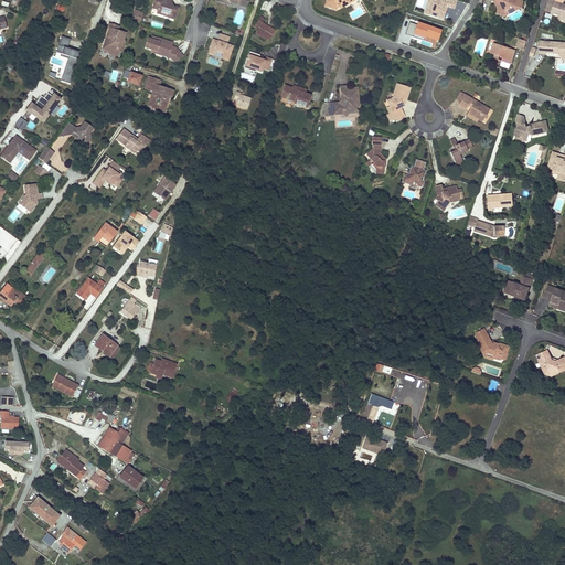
[(167,13),(176,16),(178,9),(173,8),(172,6),(171,2),(171,0),(155,0),(152,8),(158,10),(157,13),(163,16),(167,13)]
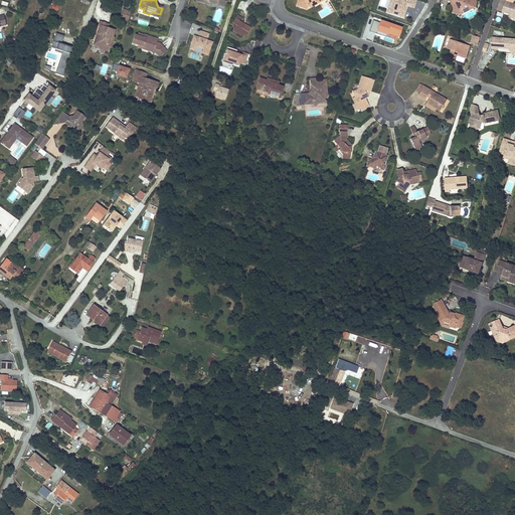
[(298,0),(296,6),(307,9),(309,5),(317,0),(318,0),(319,2),(322,0),(298,0)]
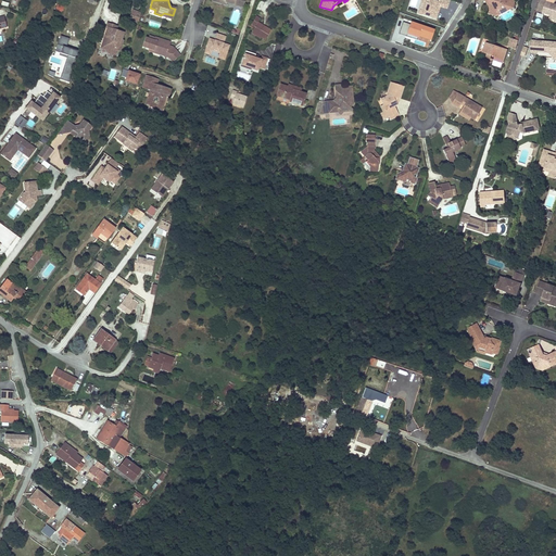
[(438,0),(438,1),(433,0),(421,0),(418,14),(437,20),(440,7),(447,9),(450,0),(438,0)]
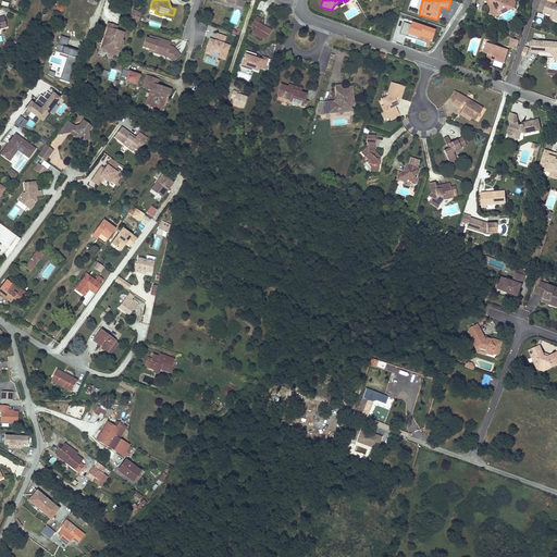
[(485,0),(490,5),(491,7),(489,13),(497,16),(498,12),(509,5),(514,8),(515,0),(485,0)]
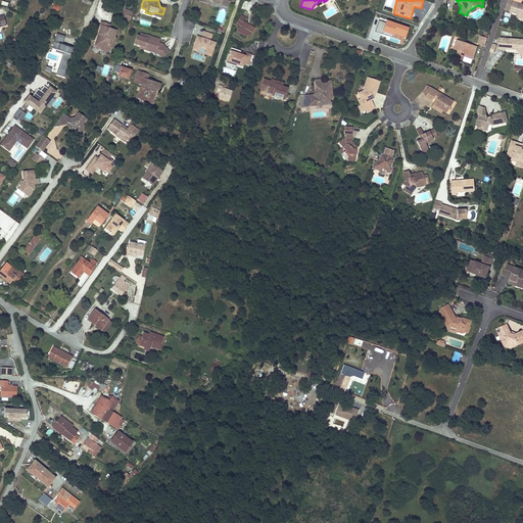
[(522,4),(514,1),(511,11),(520,14),(522,14),(522,4)]
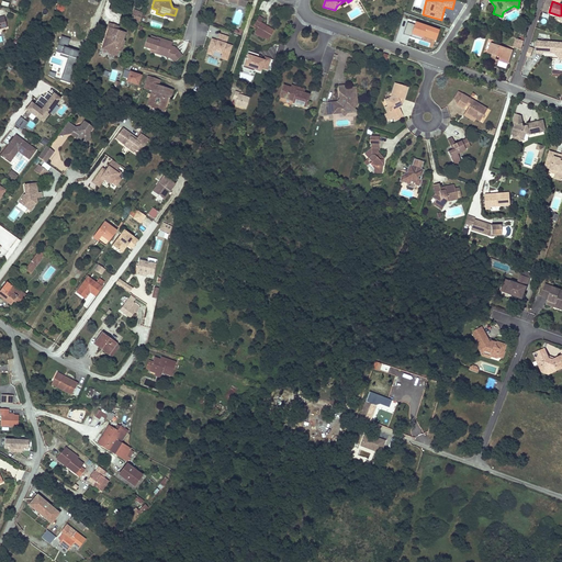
[(503,12),(502,17),(518,8),(514,6),(503,12)]
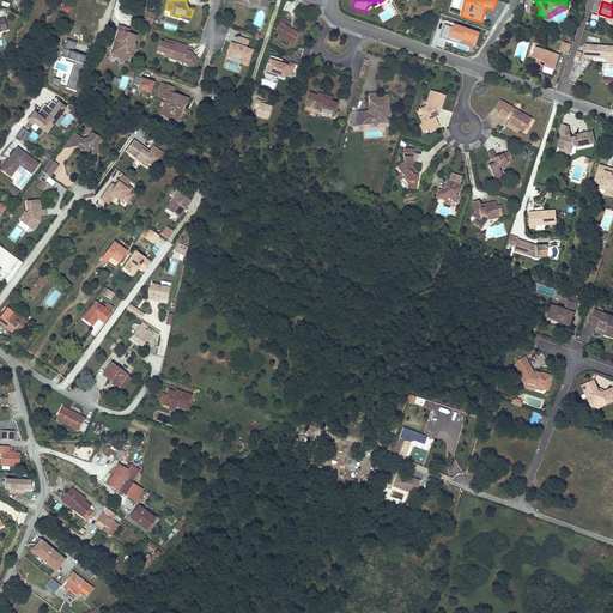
[(103,11),(96,8),(91,22),(98,24),(103,11)]
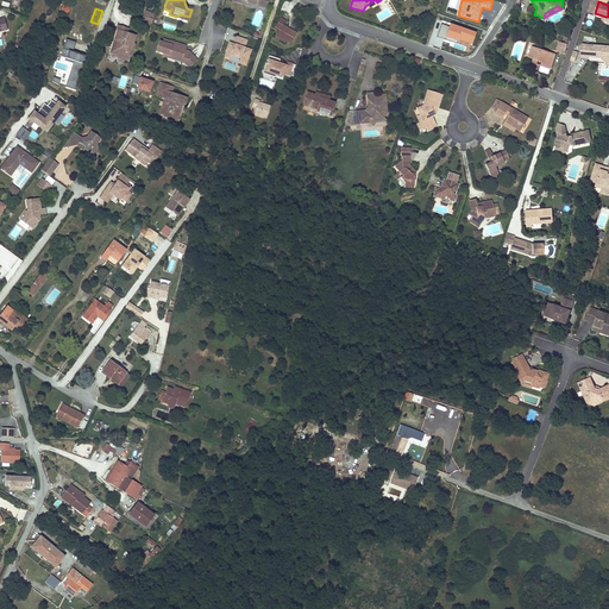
[(287,39),(288,41),(290,43),(296,33),(282,24),(284,20),(280,18),(275,26),(278,29),(276,32),(287,38),(286,39),(287,39)]
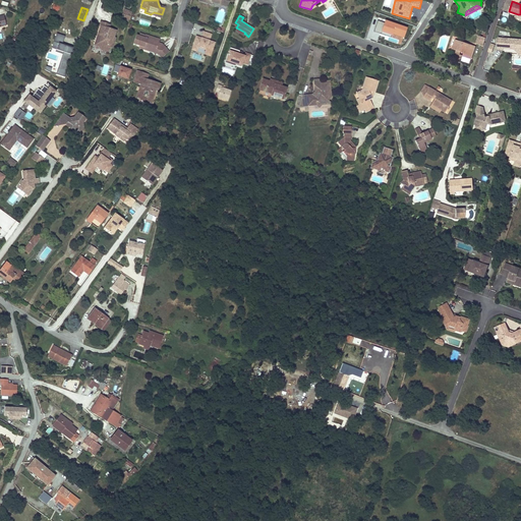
[(404,38),(407,27),(385,20),(382,33),(392,36),(393,34),(404,38)]
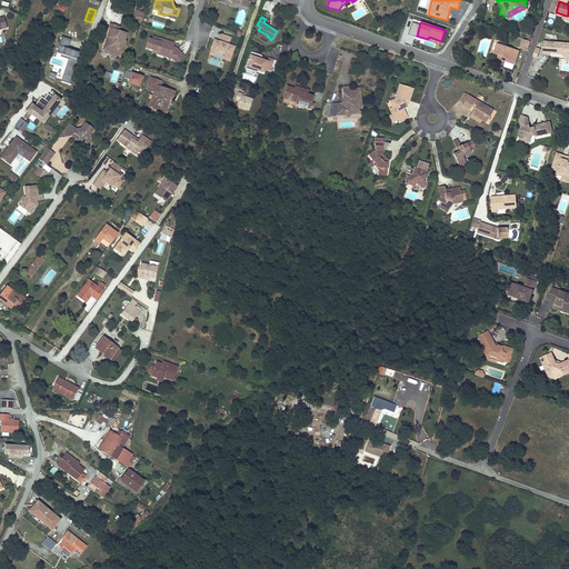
[(109,53),(117,31),(110,29),(106,42),(108,42),(107,46),(105,46),(102,50),(109,52),(109,53)]
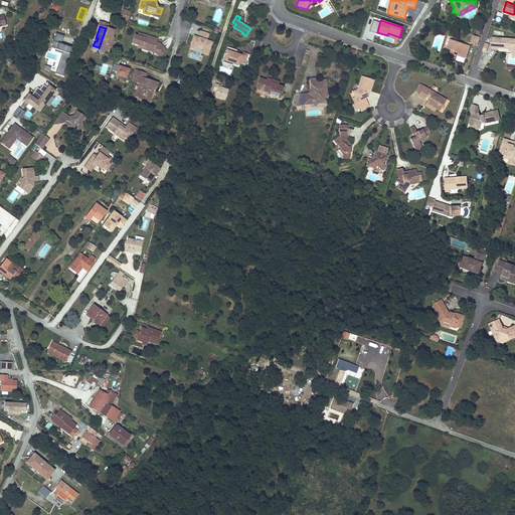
[(114,31),(106,28),(99,48),(100,49),(106,51),(108,47),(109,47),(114,31)]
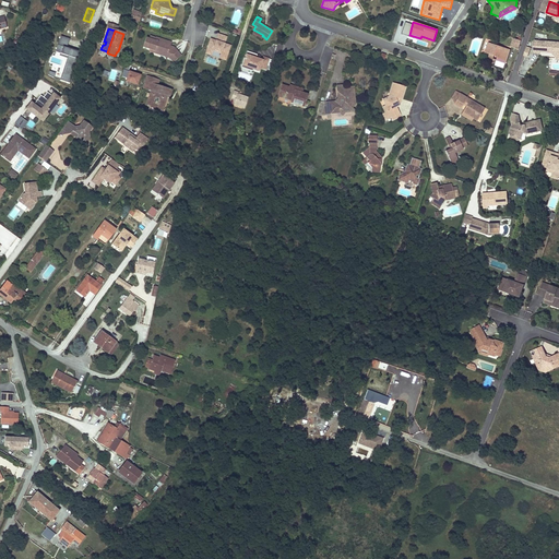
[(218,34),(216,40),(225,43),(227,37),(218,34)]
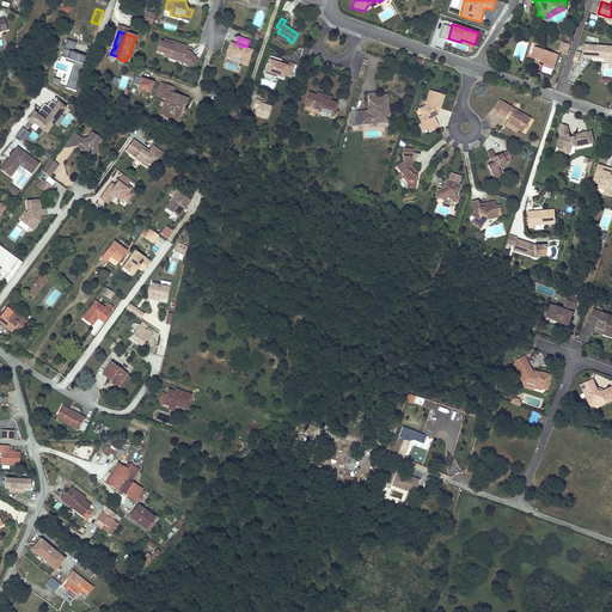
[(85,65),(87,57),(73,53),(77,43),(67,40),(61,57),(85,65)]
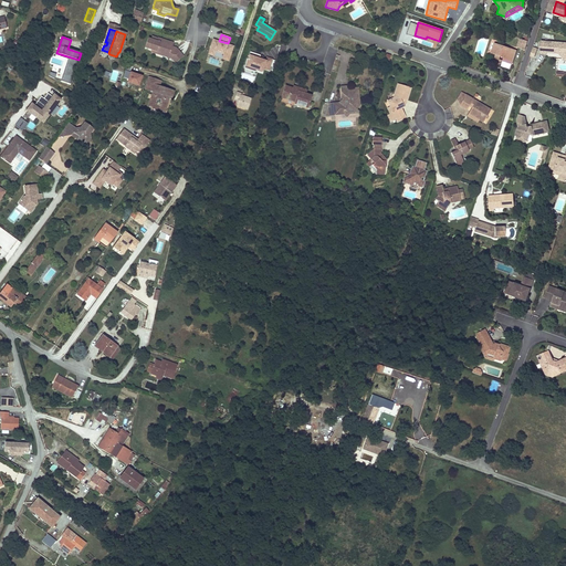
[(157,40),(158,39),(152,37),(150,39),(148,39),(145,48),(152,50),(156,51),(158,54),(161,55),(165,54),(168,55),(171,59),(179,52),(176,48),(171,46),(173,44),(163,42),(157,40)]
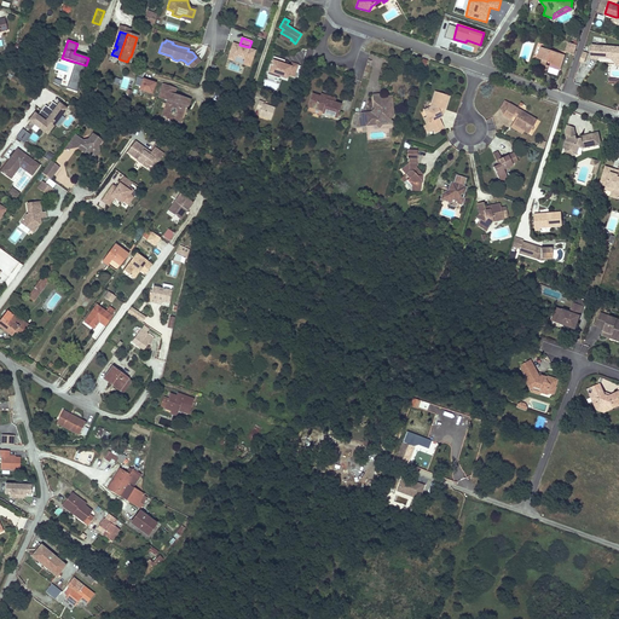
[(566,51),(574,53),(577,45),(568,41),(566,51)]
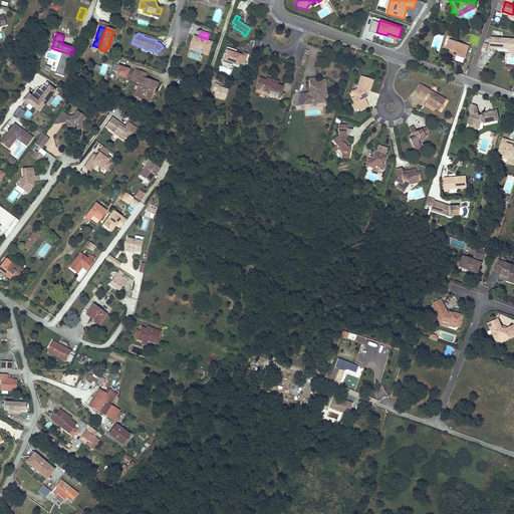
[(193,35),(189,49),(194,50),(195,46),(203,48),(202,53),(208,55),(213,41),(207,39),(199,37),(193,35)]
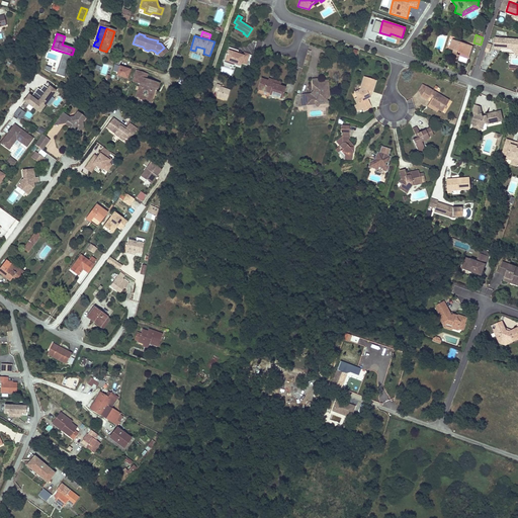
[(517,38),(495,37),(494,49),(500,50),(500,48),(511,49),(515,49),(515,53),(515,55),(517,55),(517,38)]
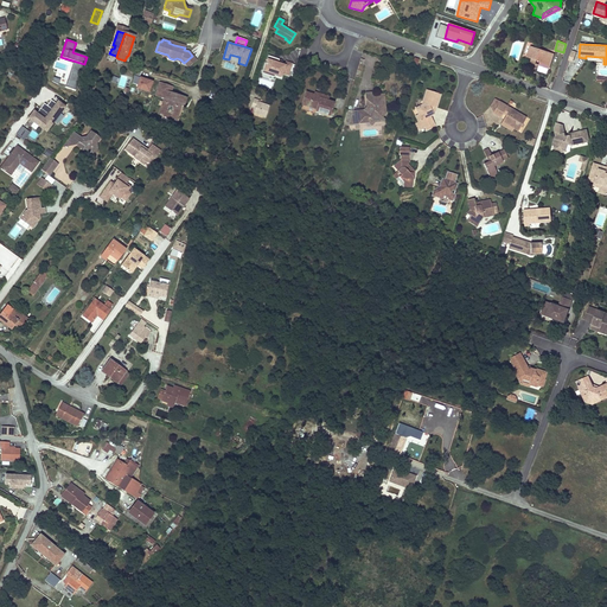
[(541,62),(538,66),(537,72),(545,76),(548,69),(553,53),(530,46),(526,58),(531,59),(536,61),(541,62)]
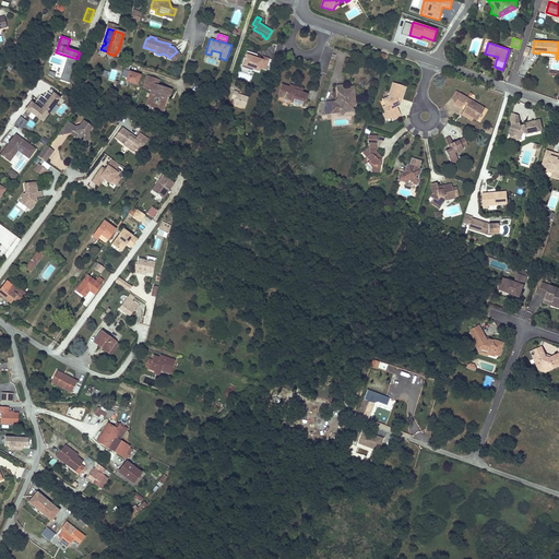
[(260,55),(247,50),(245,58),(244,57),(240,67),(252,70),(252,69),(258,71),(260,67),(264,68),(268,59),(263,57),(262,59),(259,59),(260,55)]
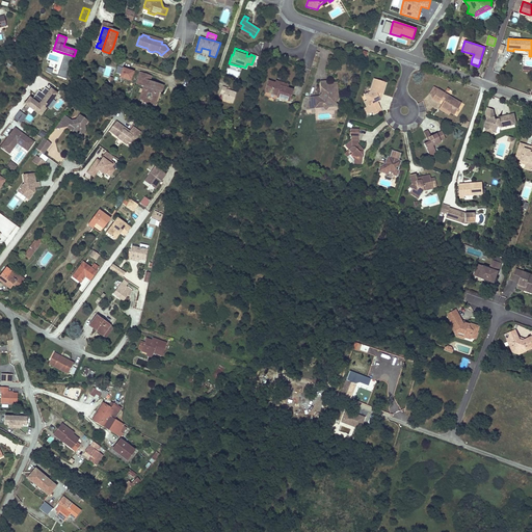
[(165,59),(171,52),(168,49),(161,55),(165,59)]
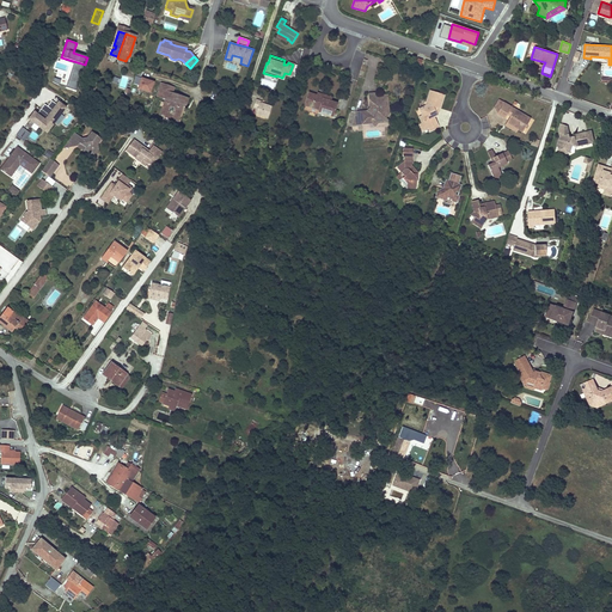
[(153,83),(135,77),(133,84),(139,85),(138,89),(150,93),(153,83)]
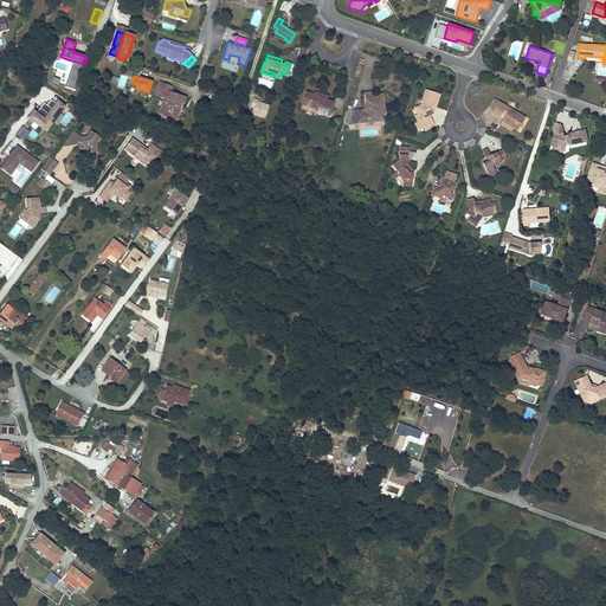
[(161,83),(156,95),(165,97),(167,98),(165,105),(162,105),(160,114),(173,118),(175,113),(178,114),(180,108),(178,107),(179,103),(184,105),(187,98),(172,92),(174,88),(161,83)]
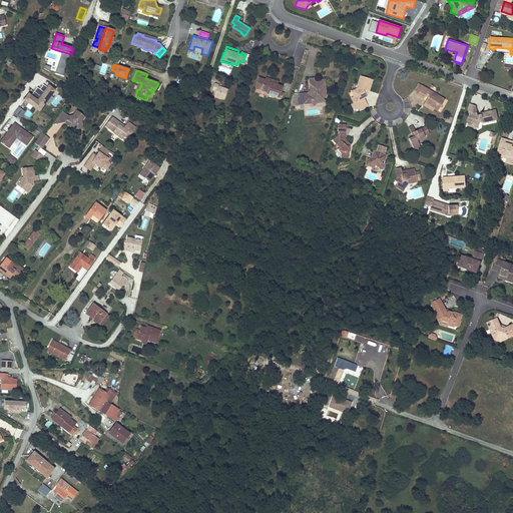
[(279,96),(283,86),(278,84),(267,80),(267,79),(266,79),(259,76),(257,82),(261,83),(259,88),(267,91),(267,92),(270,93),(279,96)]
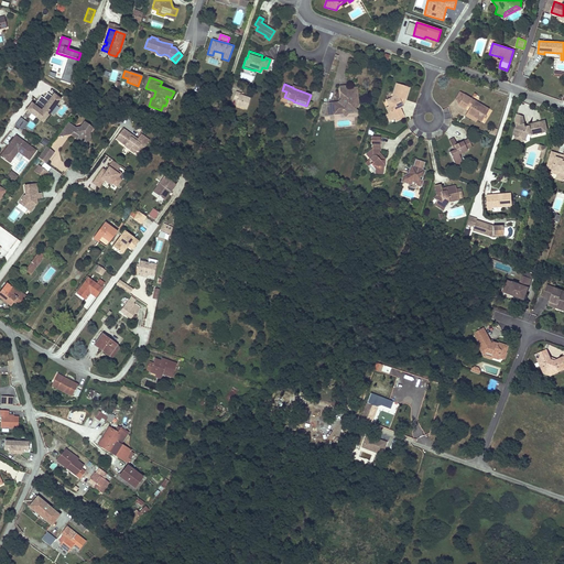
[(405,100),(409,87),(397,84),(392,98),(386,100),(389,106),(392,111),(389,114),(386,115),(387,116),(382,118),(384,123),(403,114),(400,108),(403,106),(401,102),(402,99),(405,100)]
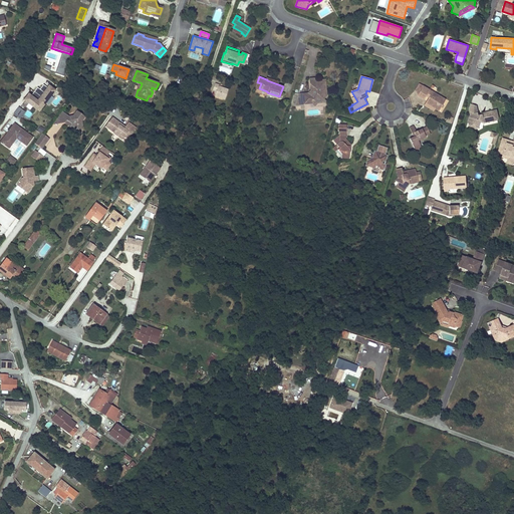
[(311,92),(299,93),(296,102),(300,102),(300,104),(303,103),(303,100),(312,99),(313,102),(322,101),(321,97),(324,95),(327,95),(325,78),(315,79),(309,79),(310,86),(314,89),(311,92)]
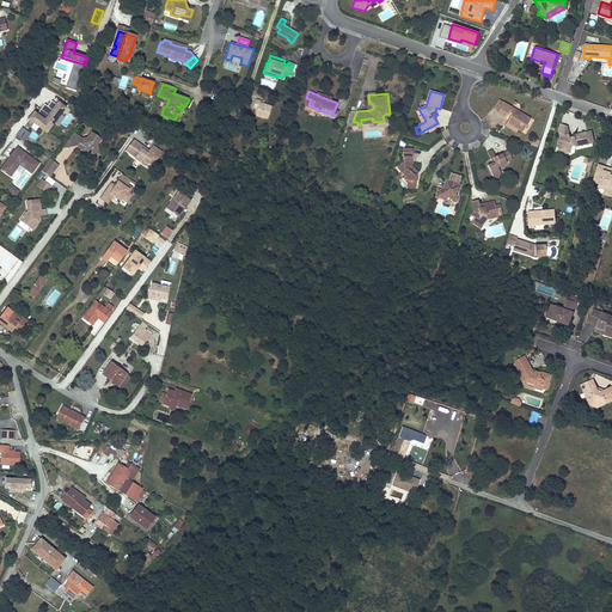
[(259,99),(256,98),(252,106),(257,109),(255,115),(267,118),(271,105),(259,102),(259,99)]
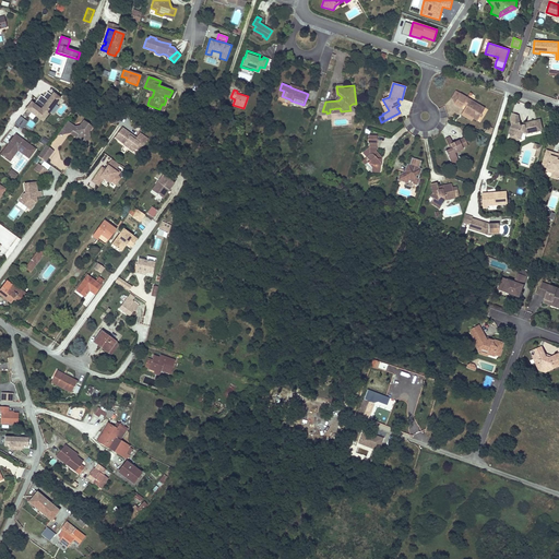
[(455,102),(460,94),(455,91),(451,98),(455,102)]
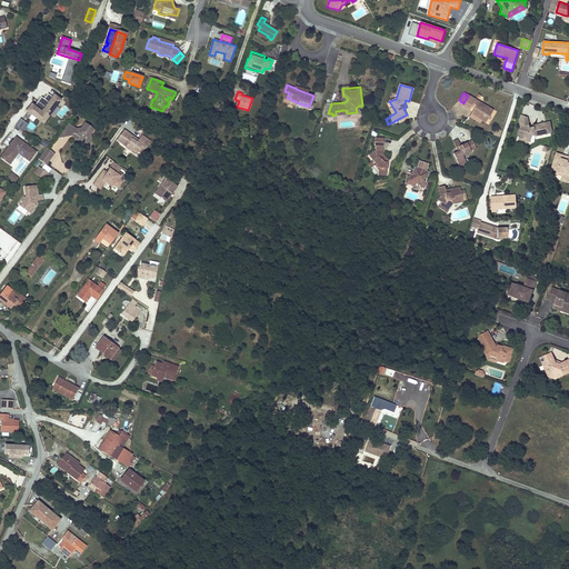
[(42,111),(48,117),(51,113),(57,106),(60,100),(53,95),(52,98),(48,95),(43,99),(41,97),(38,101),(45,107),(42,111)]
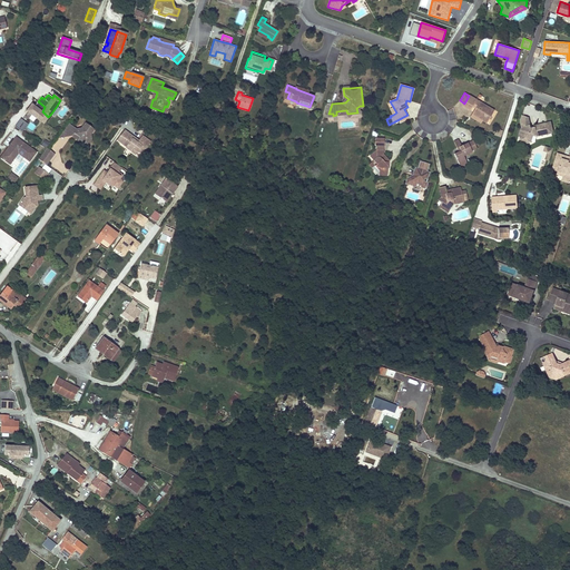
[(485,124),(493,110),(469,96),(464,104),(463,106),(470,110),(473,105),(477,107),(471,115),(481,121),(485,124)]
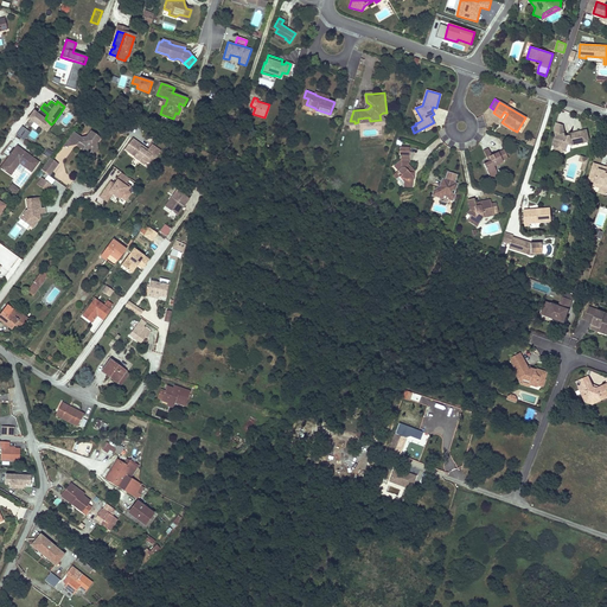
[(33,112),(29,119),(46,132),(48,131),(51,125),(45,119),(48,114),(40,108),(37,114),(33,112)]
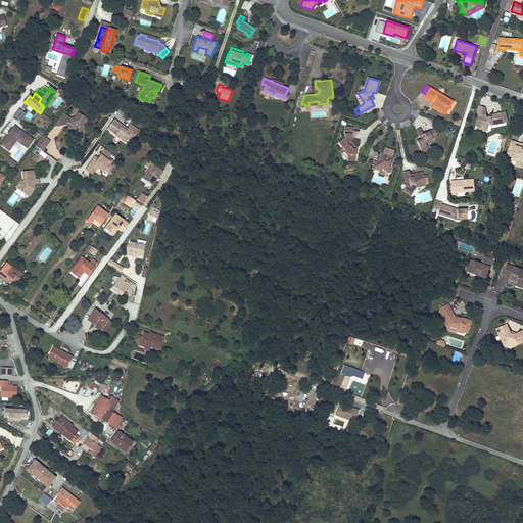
[(55,99),(52,97),(47,104),(50,106),(55,99)]
